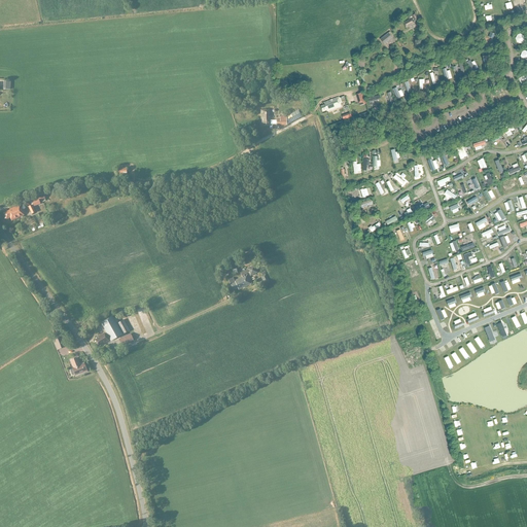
[(403,23),(407,28),(415,24),(414,22),(418,20),(416,14),(413,15),(412,14),(409,16),(408,18),(409,21),(403,23)]
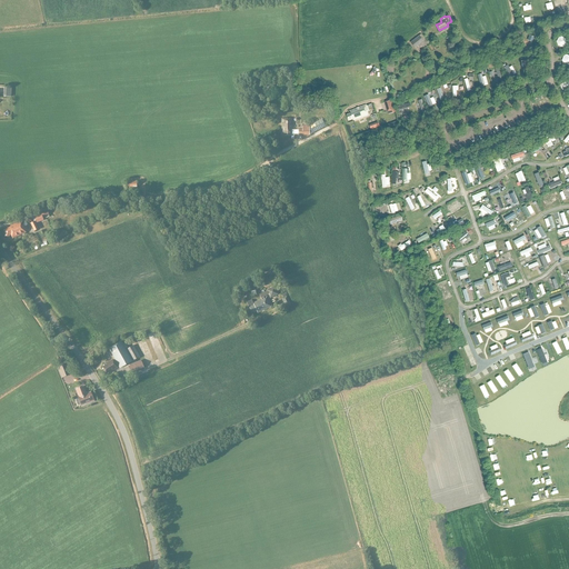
[(558,47),(566,45),(562,35),(555,38),(558,47)]
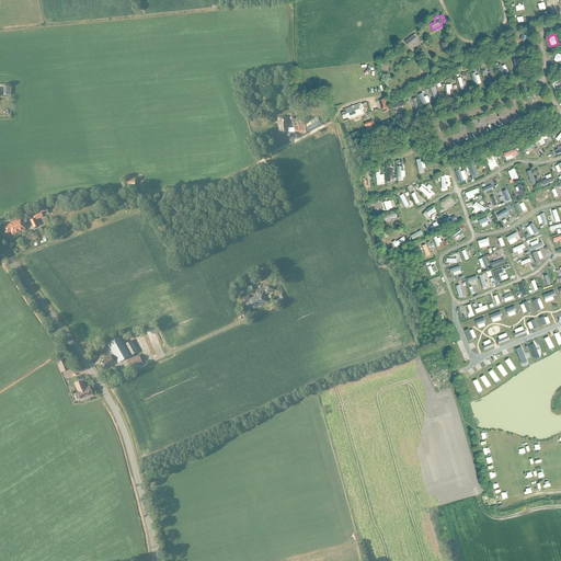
[(404,43),(409,47),(418,41),(413,35),(404,43)]
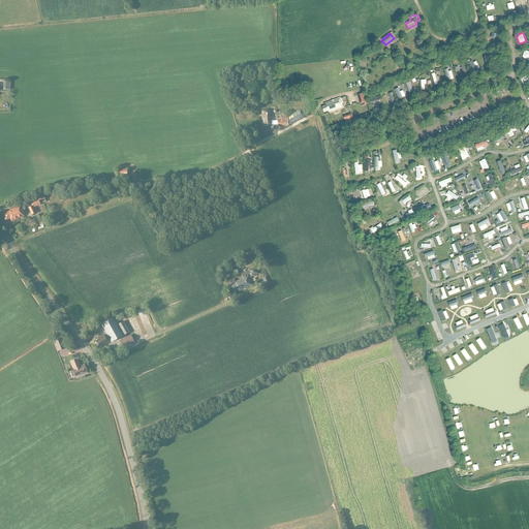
[(434,72),(430,74),(435,84),(439,82),(434,72)]
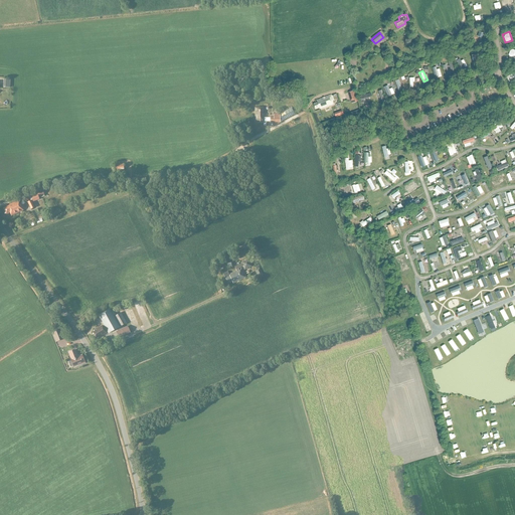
[(319,108),(320,109),(332,104),(331,101),(332,100),(330,95),(316,101),(317,103),(313,105),(315,109),(319,108)]
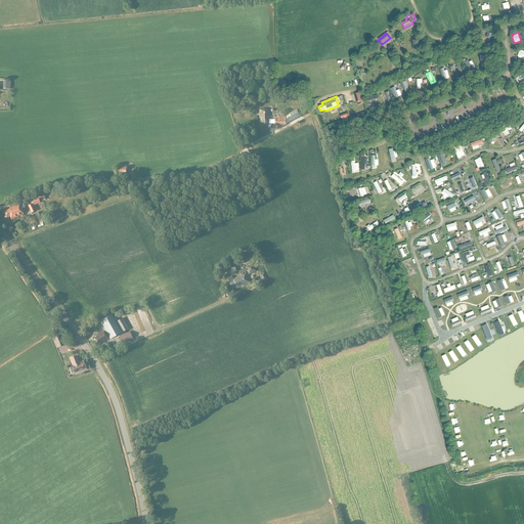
[(268,110),(259,110),(259,125),(267,125),(267,119),(268,119),(268,110)]
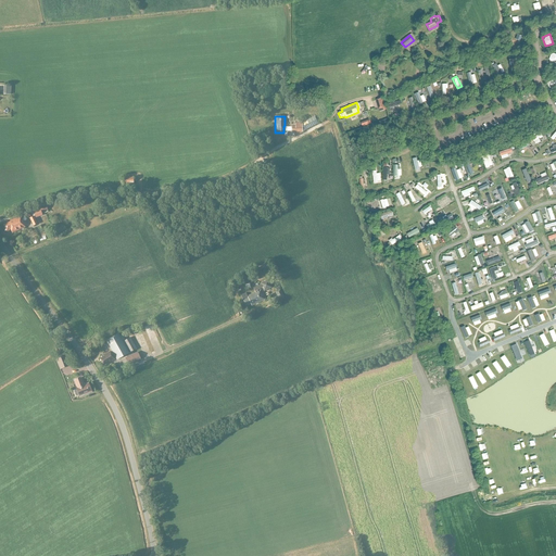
[(532,135),(533,142),(540,141),(539,137),(541,136),(541,133),(532,135)]
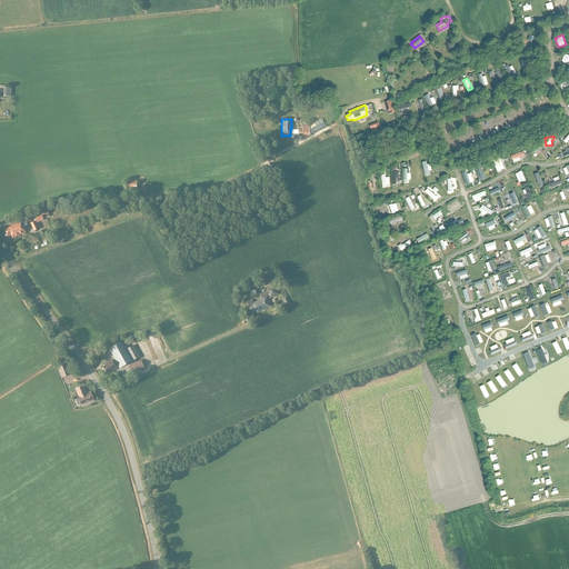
[(541,157),(543,153),(536,147),(533,150),(541,157)]
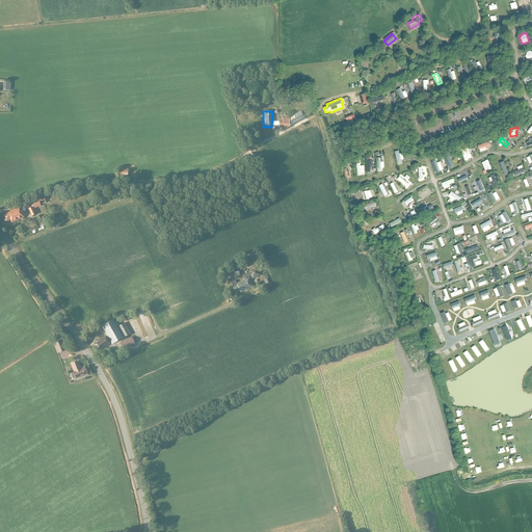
[(482,141),(476,143),(478,151),(485,149),(482,141)]
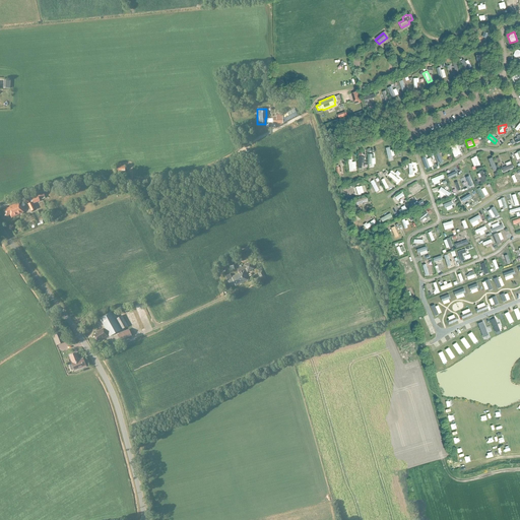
[(456,143),(450,145),(453,156),(459,154),(456,143)]
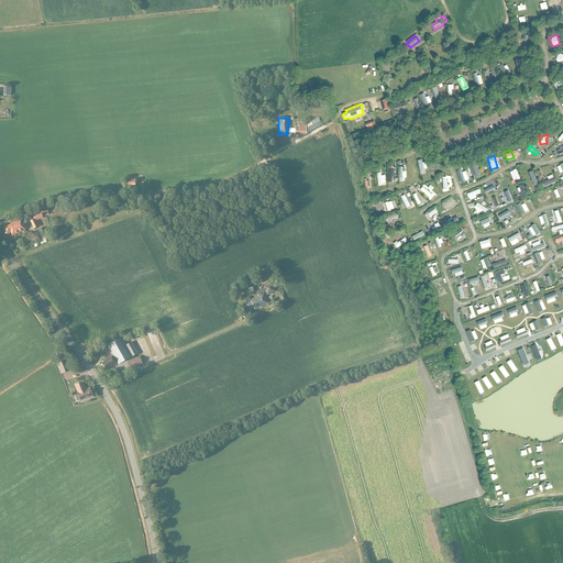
[(490,186),(486,187),(487,191),(496,188),(493,180),(488,181),(490,186)]
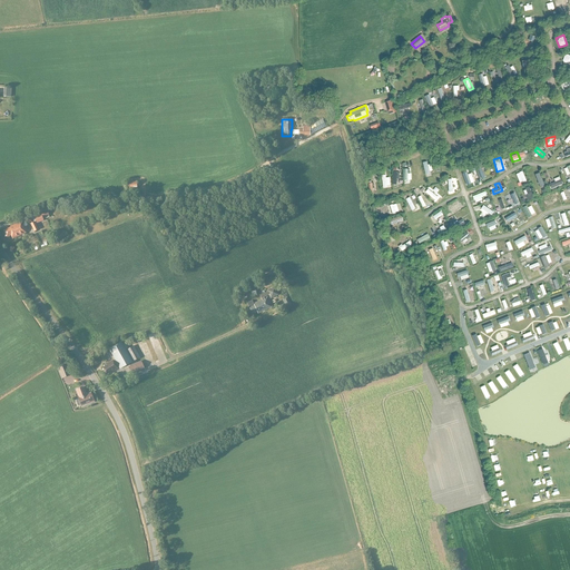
[(426,187),(424,192),(434,199),(436,197),(440,199),(441,198),(426,187)]
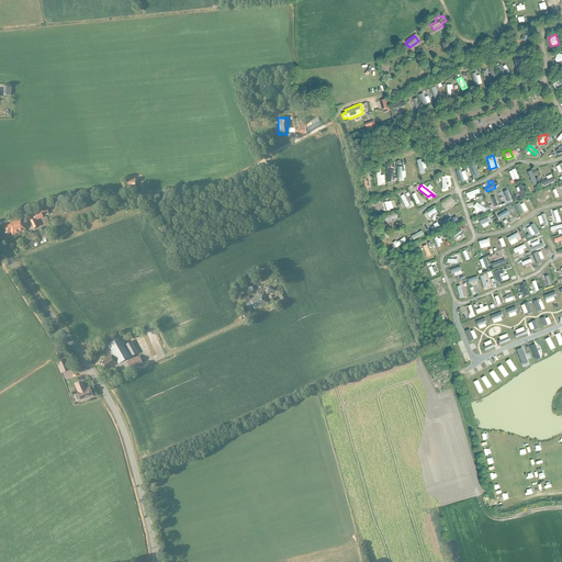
[(474,194),(479,192),(476,187),(465,192),(468,199),(474,197),(474,194)]
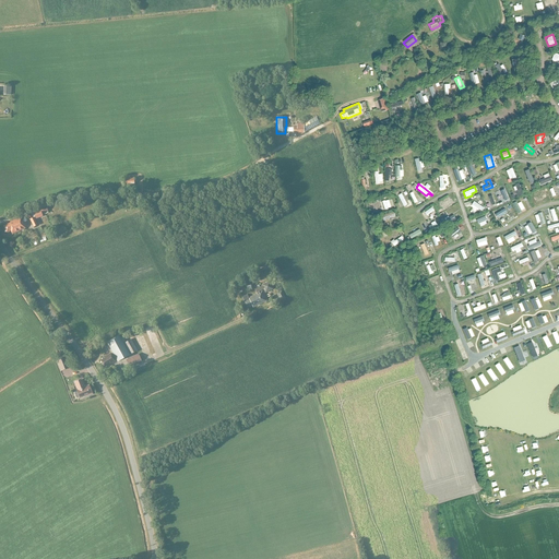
[(543,198),(546,197),(543,190),(533,193),(536,202),(540,200),(538,195),(542,194),(543,198)]
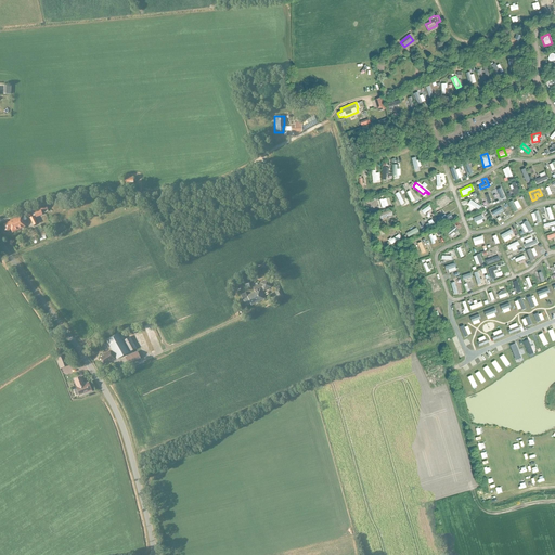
[(394,193),(400,204),(403,202),(398,191),(394,193)]
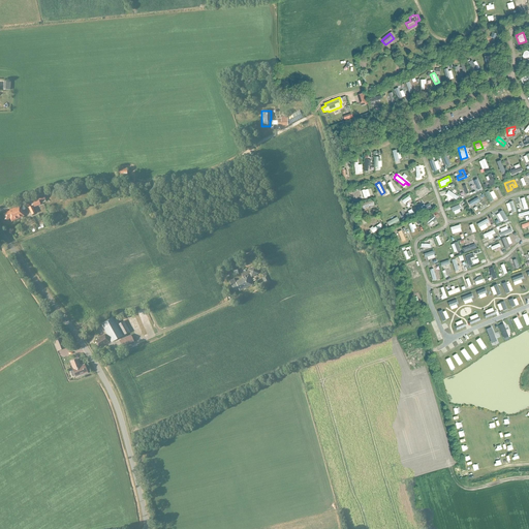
[(416,196),(427,191),(424,185),(413,190),(416,196)]
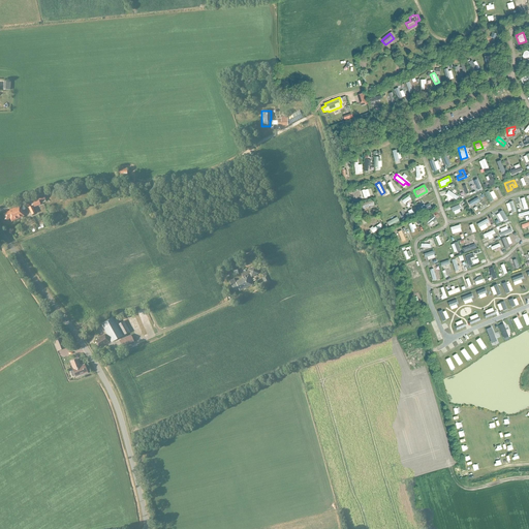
[(372,195),(370,188),(362,189),(363,197),(372,195)]
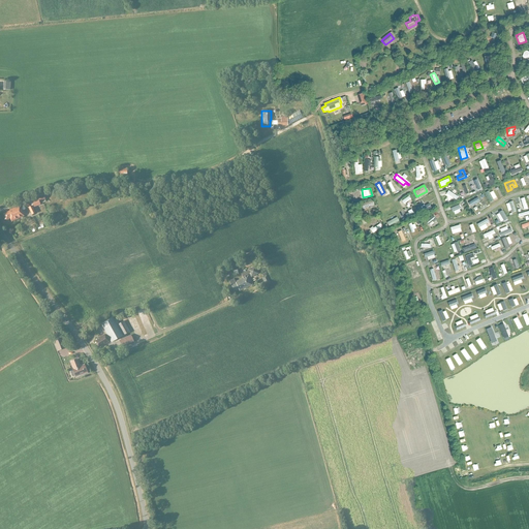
[(494,200),(493,198),(495,197),(493,189),(486,191),(489,201),(494,200)]
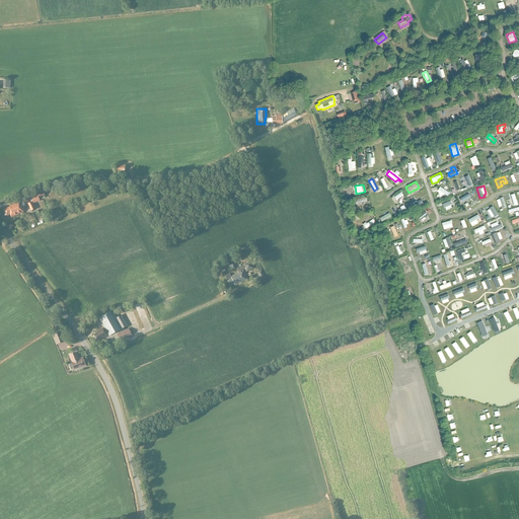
[(431,188),(431,192),(440,190),(441,196),(448,194),(447,188),(441,189),(440,187),(437,188),(437,187),(431,188)]
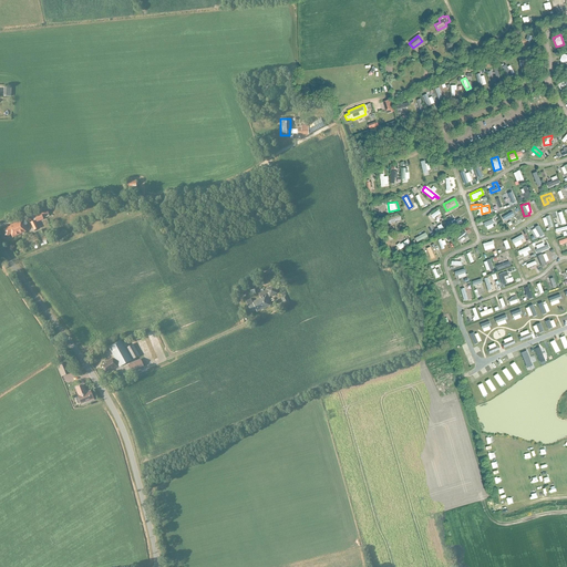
[(437,209),(429,214),(431,218),(440,214),(437,209)]
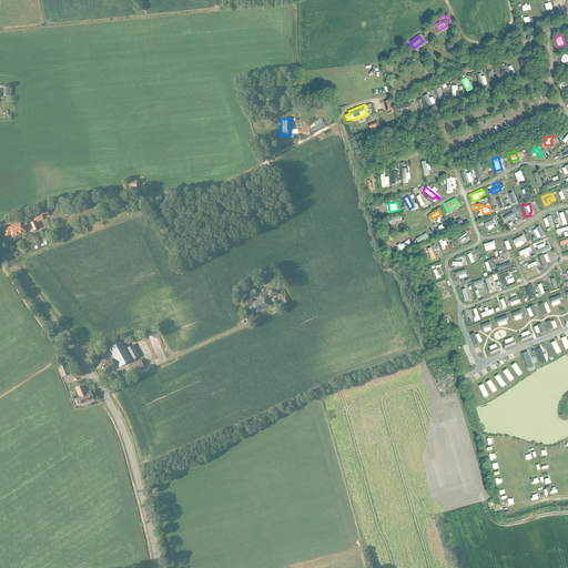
[(43,220),(42,219),(49,216),(47,211),(33,216),(36,223),(43,220)]
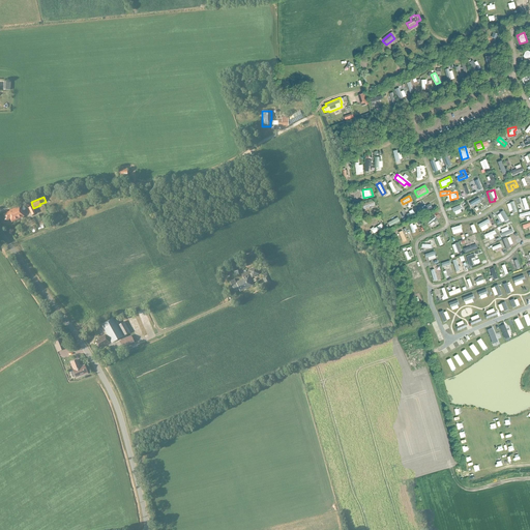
[(469,200),(471,205),(480,202),(478,197),(469,200)]
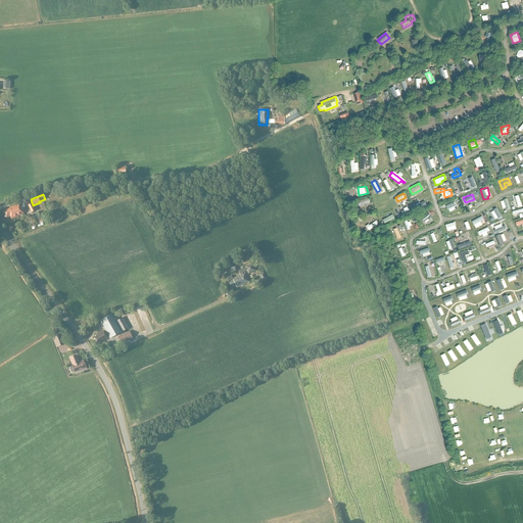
[(424,199),(417,201),(416,198),(412,199),(414,207),(425,204),(424,199)]
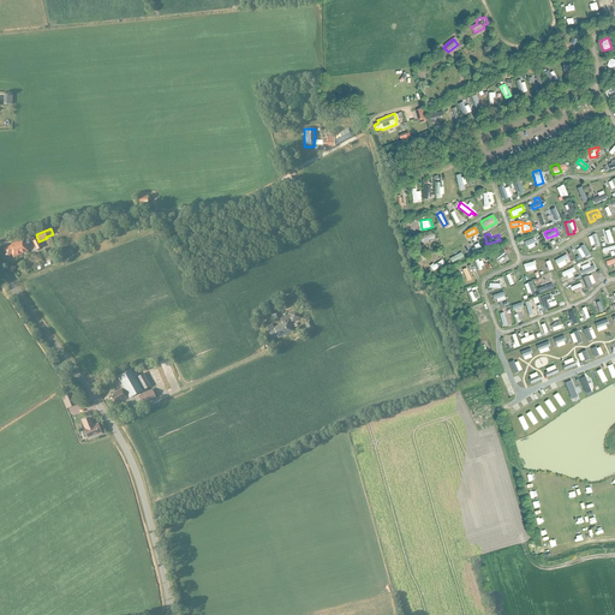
[(526,246),(537,240),(535,237),(524,243),(526,246)]
